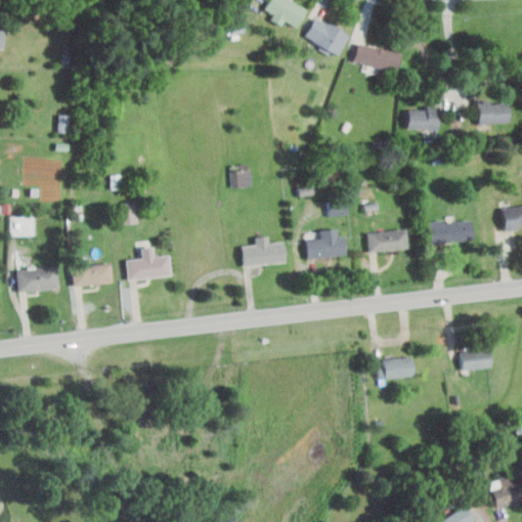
[(294,0),(309,9),(297,30),(284,22),(280,26),(272,20),(275,16),(262,7),(266,0),(294,0)]
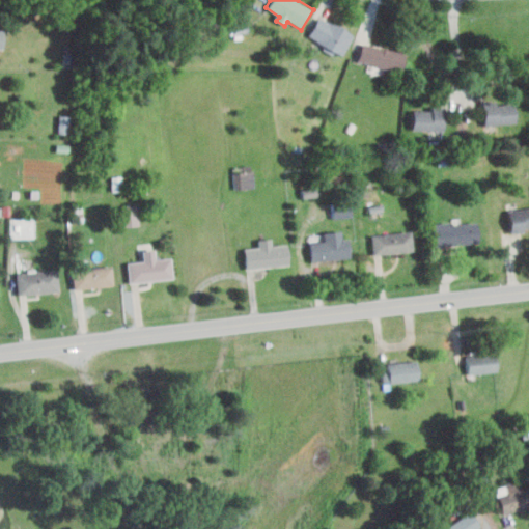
[(352,37),(343,55),(311,39),(319,22),(352,37)]
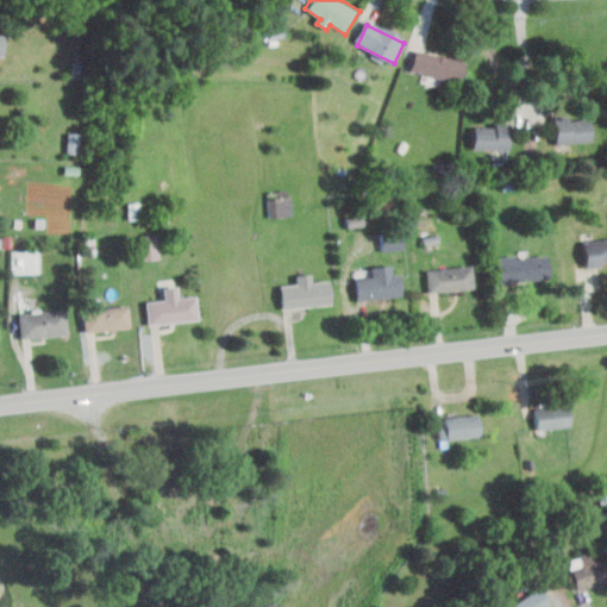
[(464,64),(460,83),(412,69),(417,51),(464,64)]
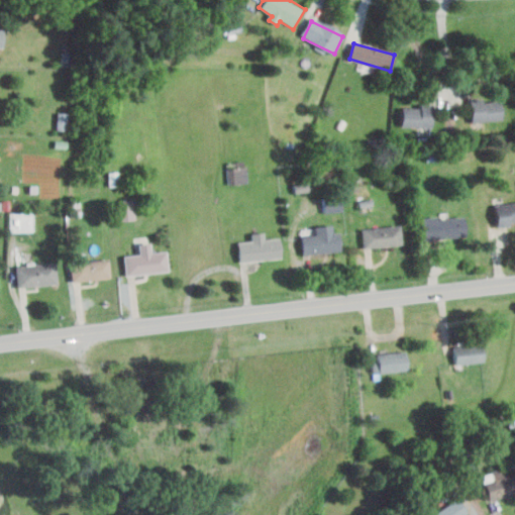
[(500,103),(502,121),(474,124),(472,106),(500,103)]
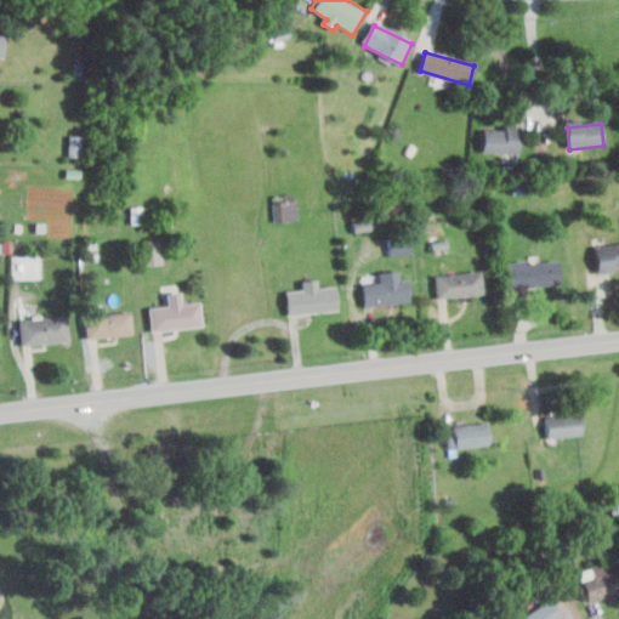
[(521,128),(520,155),(484,154),(484,132),(505,132),(506,128),(521,128)]
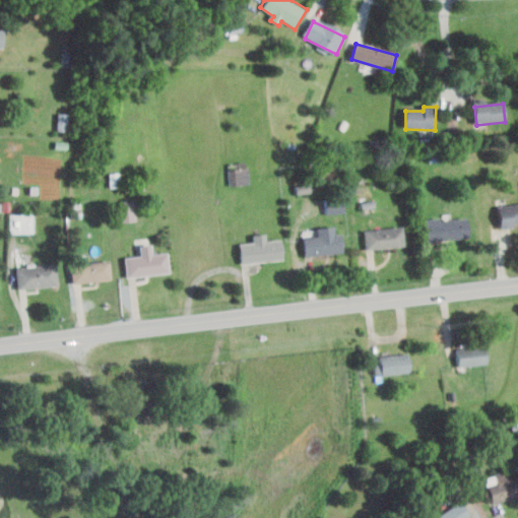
[(69,132),(70,115),(60,115),(59,132),(69,132)]
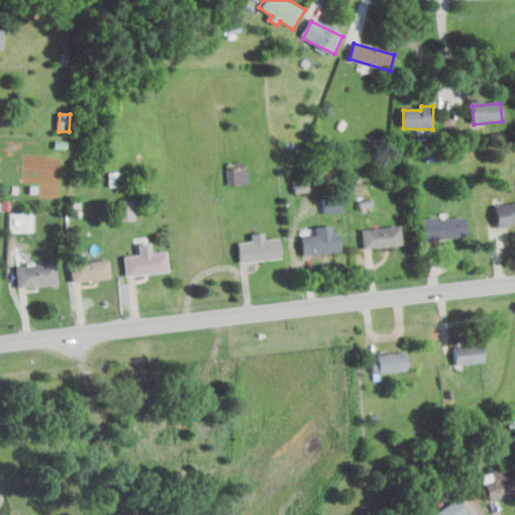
[(230,186),(248,185),(248,169),(229,170),(230,186)]
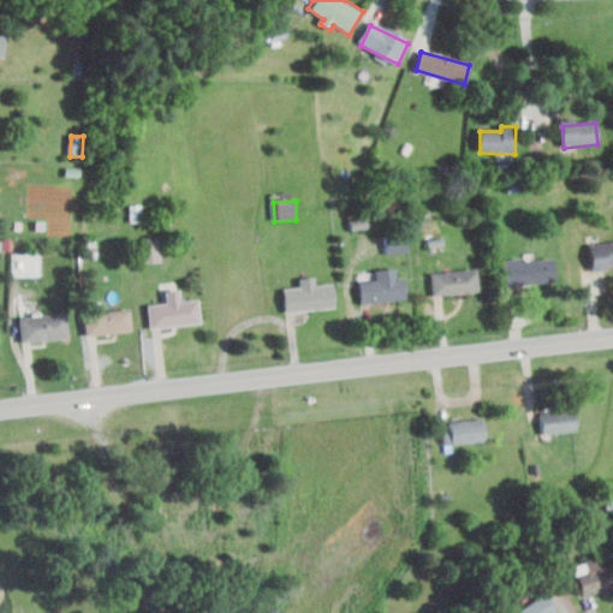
[(369,228),(368,219),(351,222),(353,232),(369,228)]
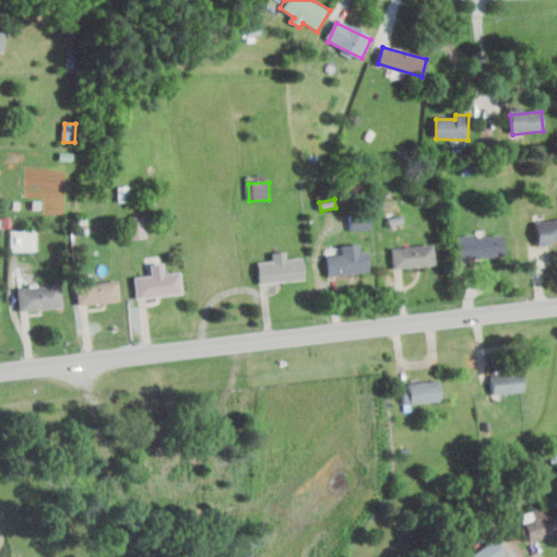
[(146,217),(129,218),(131,240),(149,239),(146,217)]
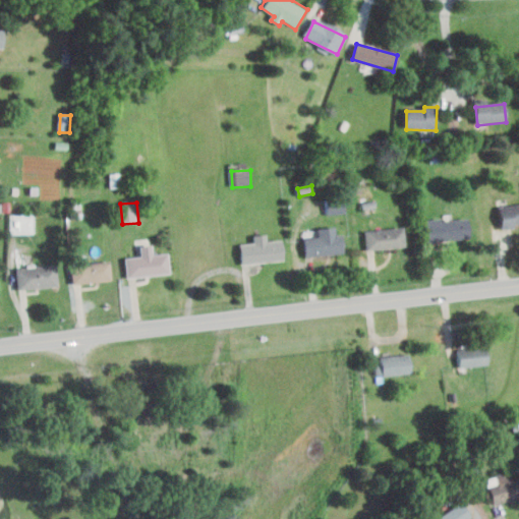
[(518,206),(500,210),(502,227),(518,224),(518,206)]
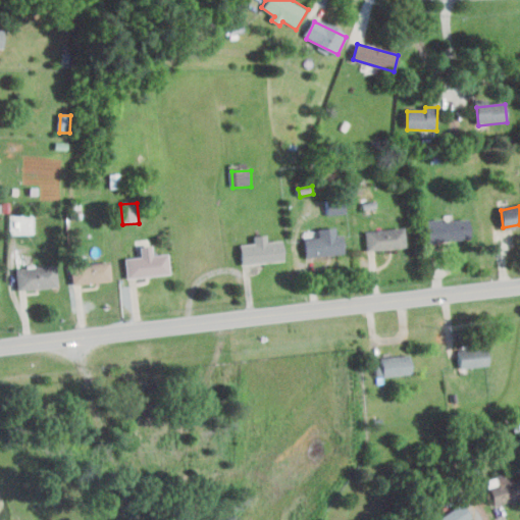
[(428,224),(430,244),(472,239),(470,219),(428,224)]
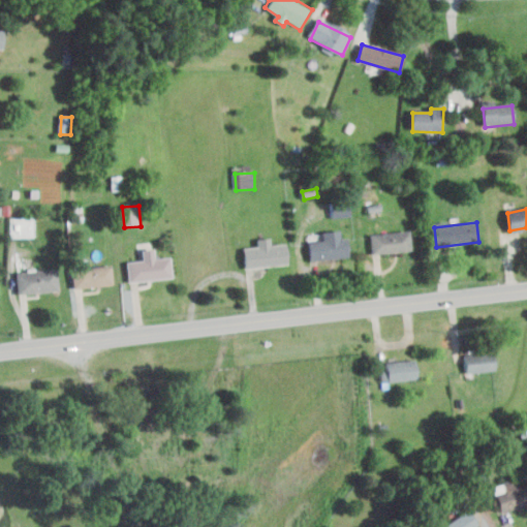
[(308,244),(310,264),(349,259),(346,241),(342,241),(341,231),(321,234),(322,242),(308,244)]
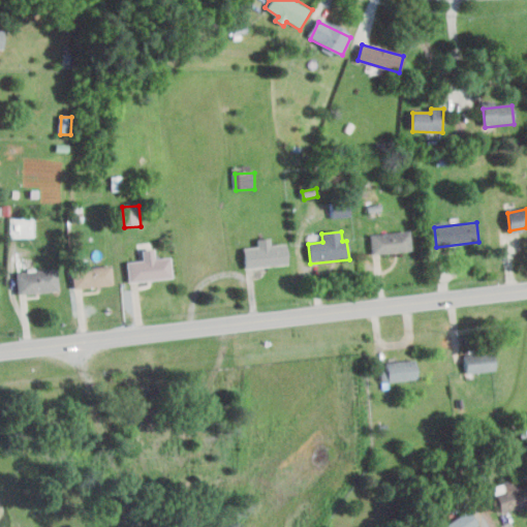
[(370,236),(373,255),(410,251),(408,231),(370,236)]
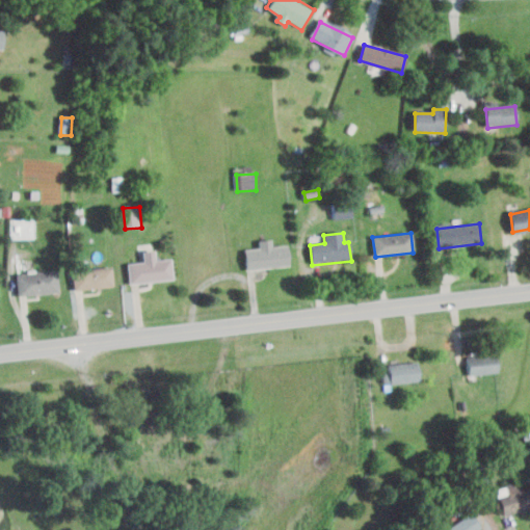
[(244,252),(247,272),(288,267),(286,246),(272,248),(271,241),(259,243),(260,249),(244,252)]
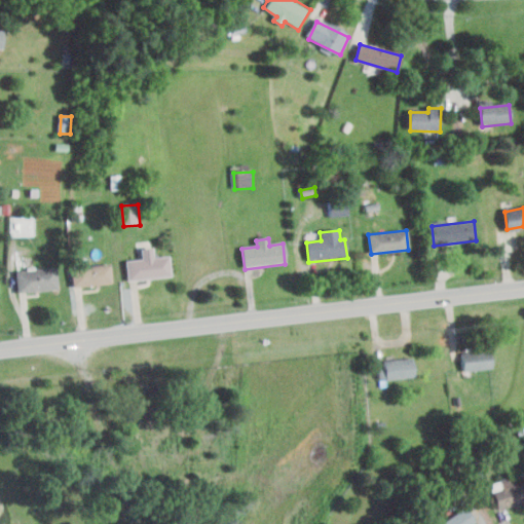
[(126,263),(129,283),(173,276),(170,257),(154,259),(153,249),(142,251),(143,260),(126,263)]
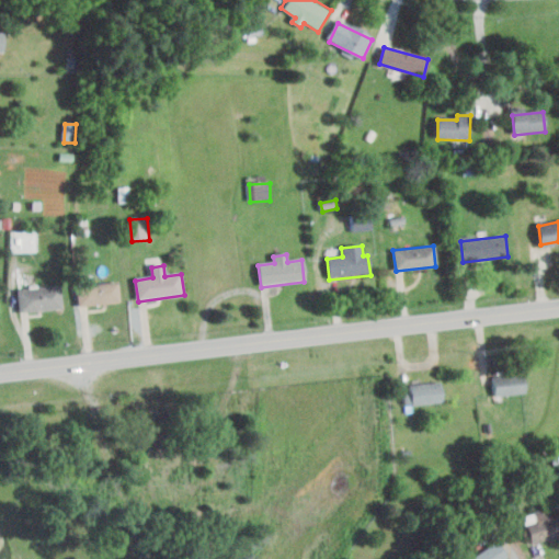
[(79,288),(81,307),(122,301),(120,283),(79,288)]
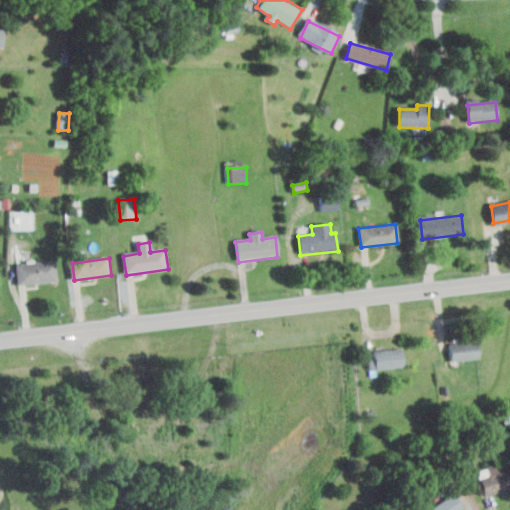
[(17,265),(20,286),(57,282),(55,261),(17,265)]
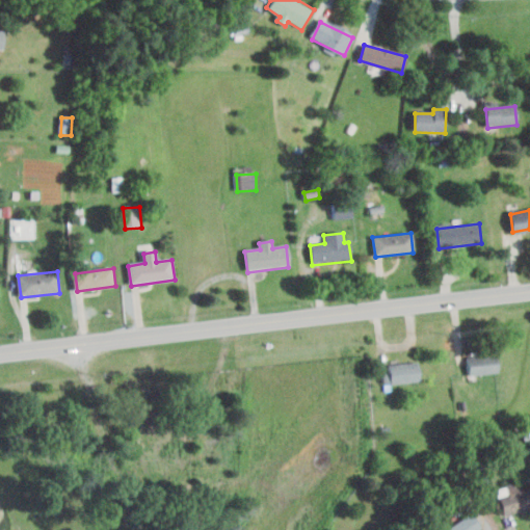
[(497,354),(499,373),(470,376),(468,359),(497,354)]
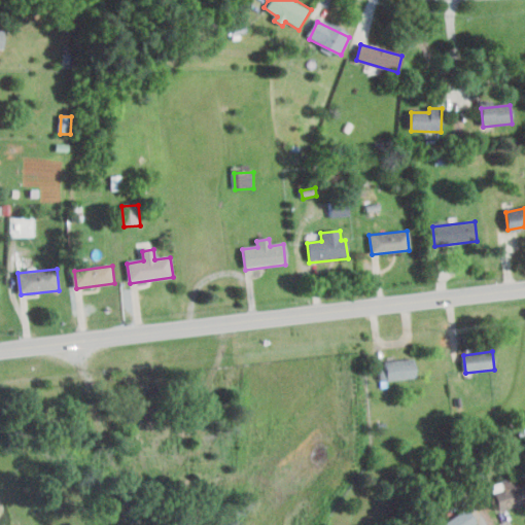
[(413,359),(415,379),(387,382),(385,362),(413,359)]
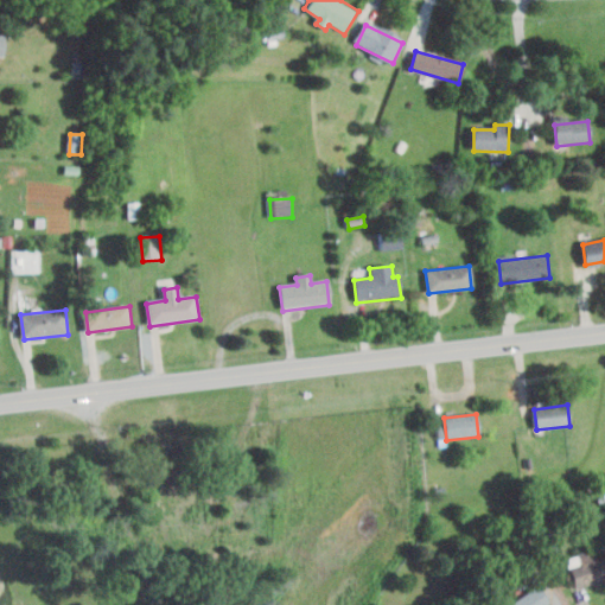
[(604,584),(599,586),(599,584),(577,591),(568,568),(604,555),(604,584)]
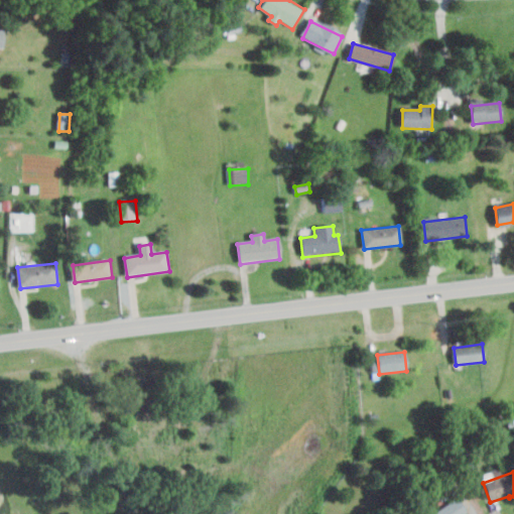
[(457,499),(467,513),(435,513),(457,499)]
